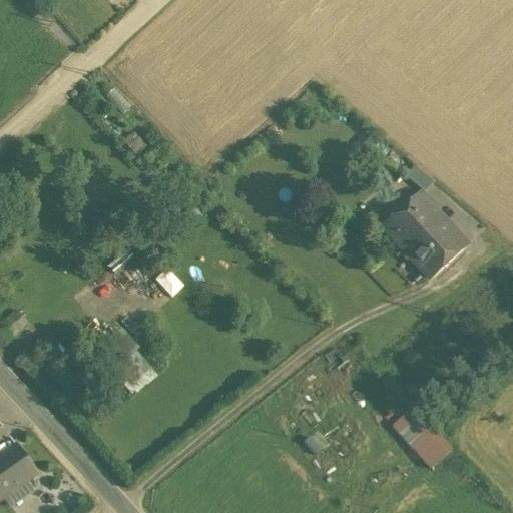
[(407,178),(425,193),(434,183),(416,167),(407,178)]
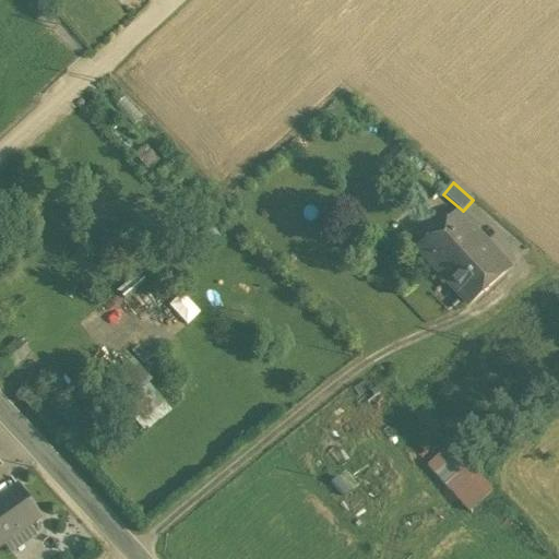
[(419,250),(468,305),(509,269),(459,214),(419,250)]
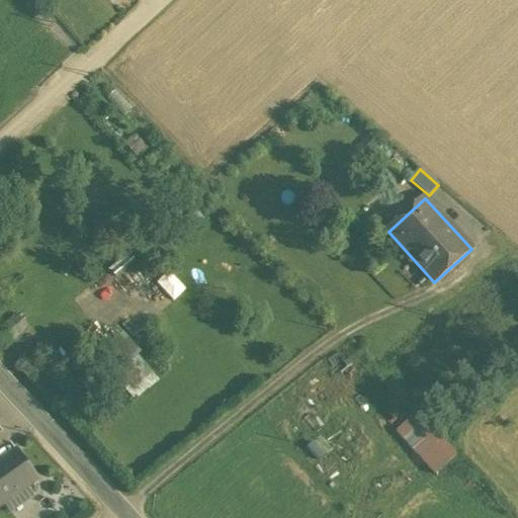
[(1,337),(9,346),(27,330),(18,321),(1,337)]
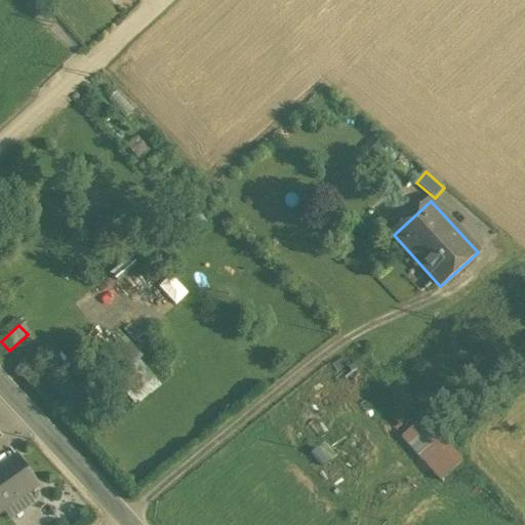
[(166,381),(125,337),(97,363),(137,407),(166,381)]
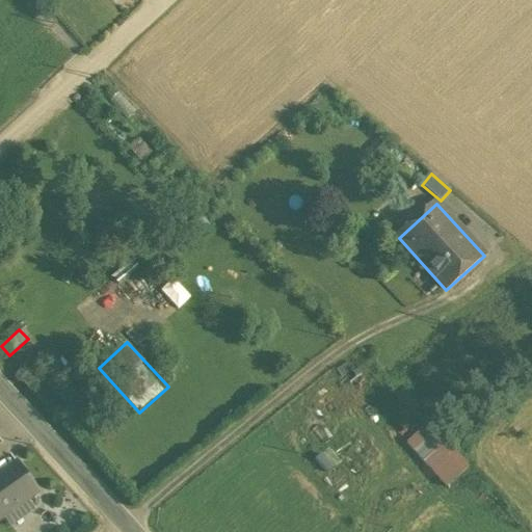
[(407,443),(451,486),(473,466),(430,421),(407,443)]
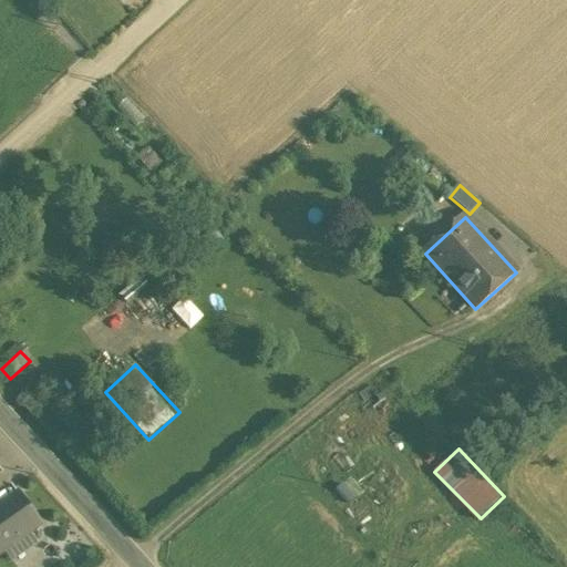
[(0,556),(7,552),(32,534),(42,527),(19,494),(0,507),(0,556)]
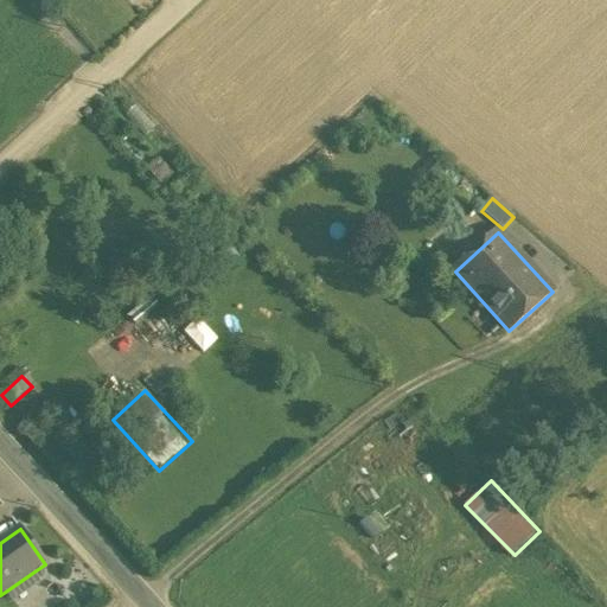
[(34,572),(7,590),(16,602),(42,582),(34,572)]
